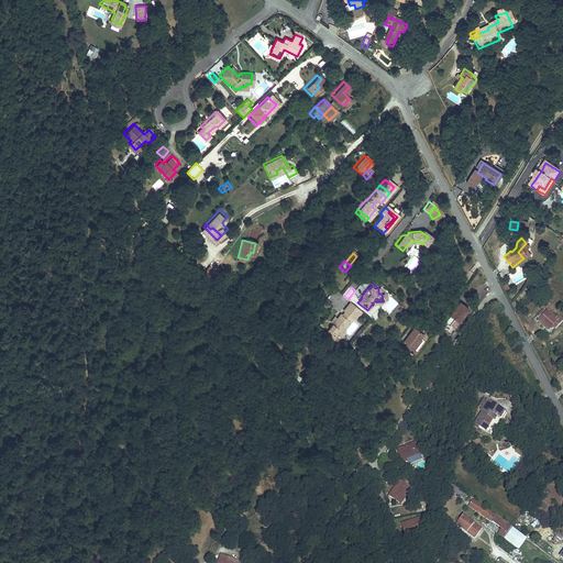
[(457,302),(449,316),(457,321),(465,309),(457,302)]
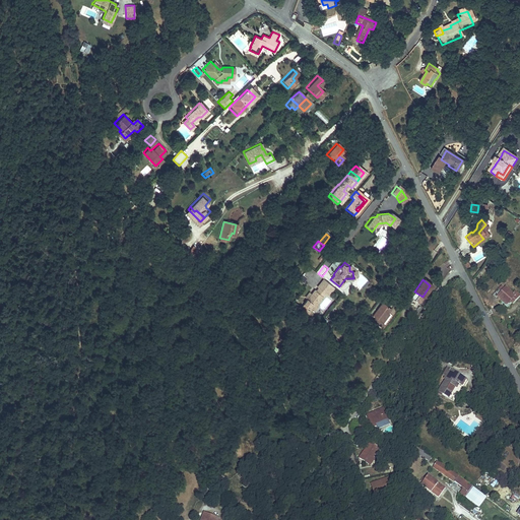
[(318,302),(323,295),(322,294),(324,290),(329,295),(334,288),(323,280),(319,286),(316,289),(315,288),(305,302),(302,307),(308,312),(317,301),(318,302)]
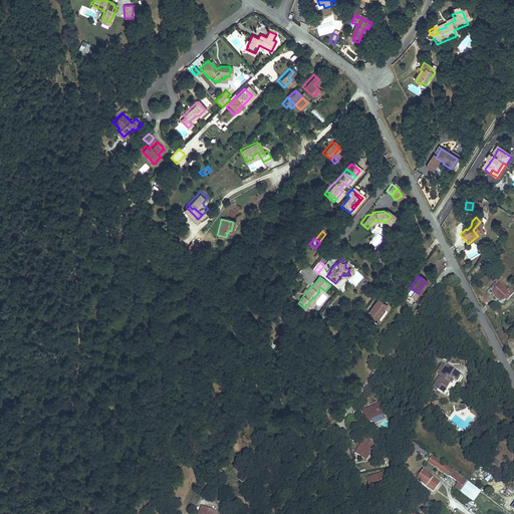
[(333,286),(326,291),(330,296),(337,290),(333,286)]
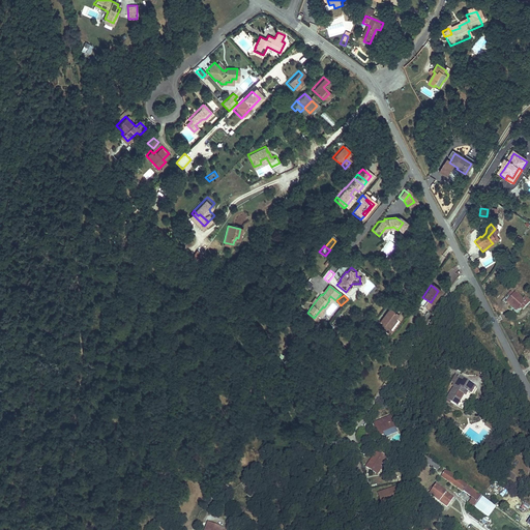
[(506,297),(500,302),(503,305),(505,304),(514,313),(518,310),(519,311),(520,307),(522,310),(527,303),(523,299),(521,301),(512,295),(508,299),(506,297)]
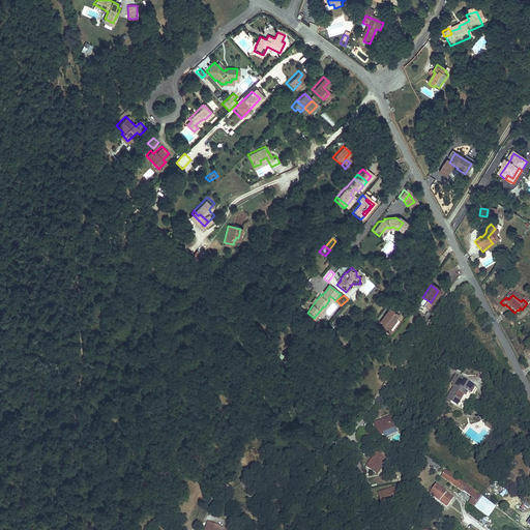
[(388,313),(379,325),(382,327),(380,330),(387,336),(389,332),(388,331),(398,319),(389,313),(388,313)]
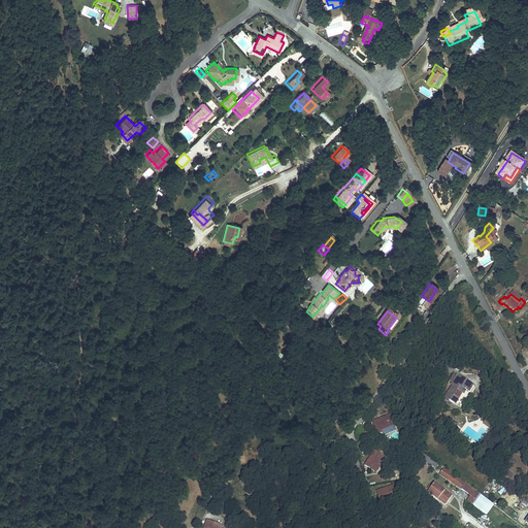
[(443,398),(454,404),(462,390),(466,392),(470,386),(453,374),(449,382),(452,384),(443,398)]
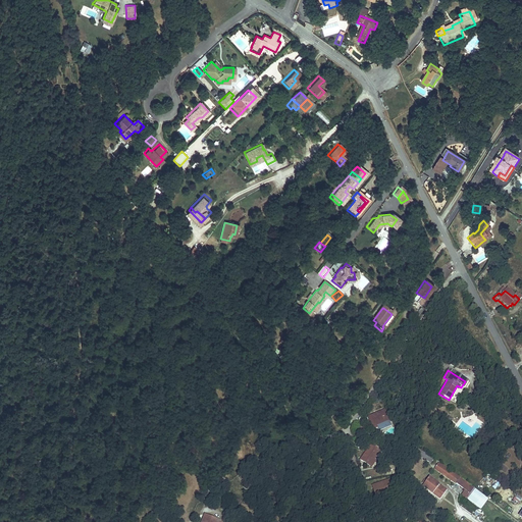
[(384,410),(367,417),(372,429),(377,427),(376,425),(388,420),(384,410)]
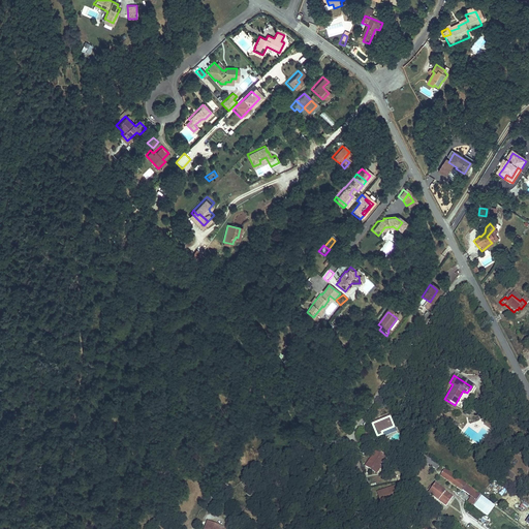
[(375,450),(365,466),(376,473),(379,470),(377,468),(384,458),(375,450)]
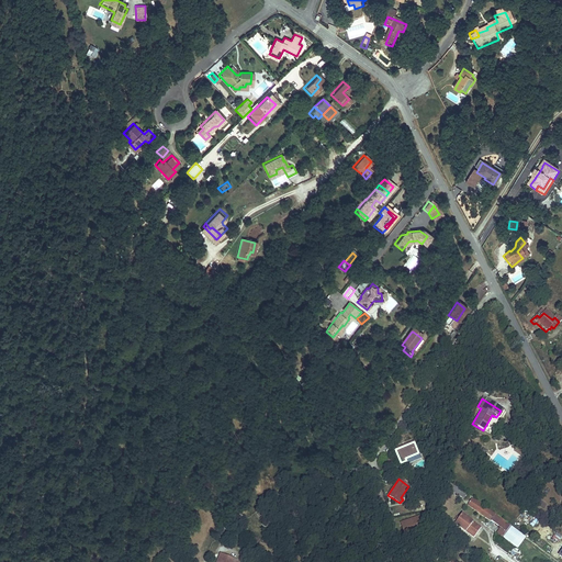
[(446,489),(463,498),(467,495),(449,484),(446,489)]
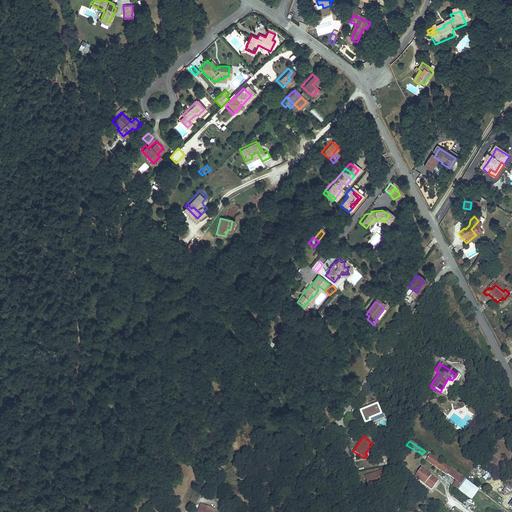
[(430,454),(426,458),(446,473),(450,469),(430,454)]
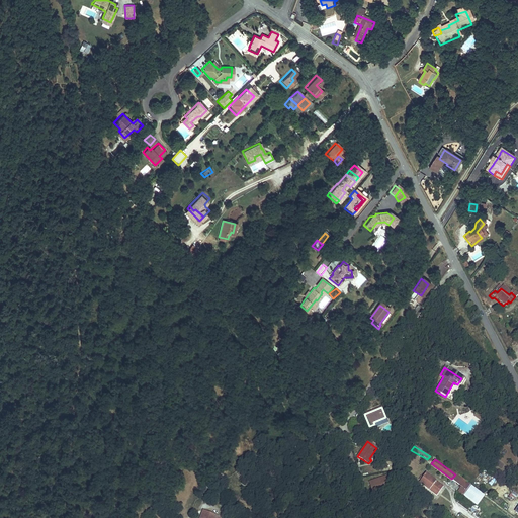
[(451,479),(431,463),(429,466),(449,482),(451,479)]
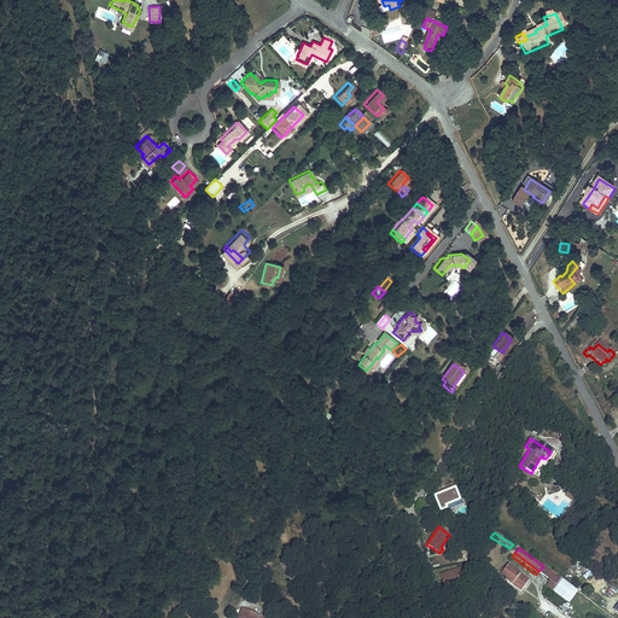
[(307,583),(286,563),(283,566),(291,573),(287,576),(301,589),(307,583)]
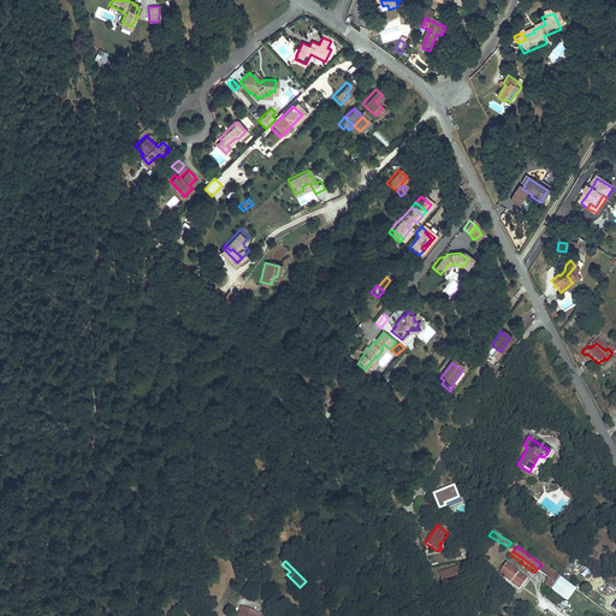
[(537,569),(534,573),(545,581),(540,586),(546,590),(556,575),(542,564),(537,569)]
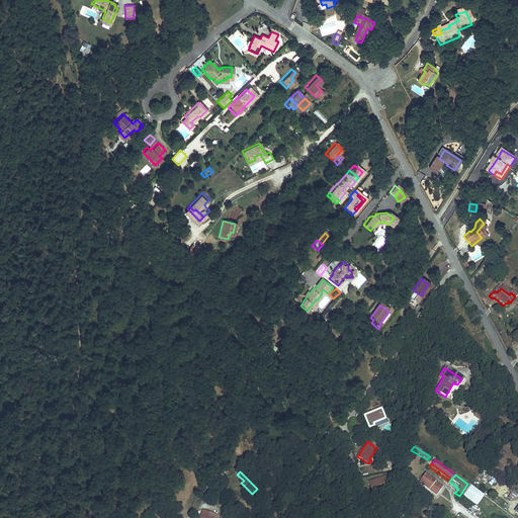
[(386,477),(369,482),(372,495),(378,493),(377,491),(390,488),(386,477)]
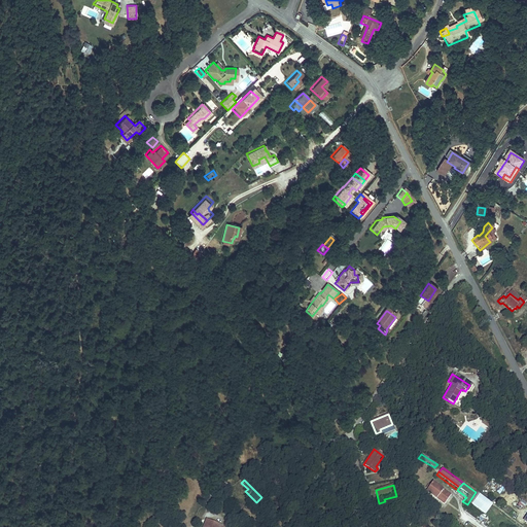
[(432,486),(427,493),(445,505),(451,497),(444,492),(443,494),(432,486)]
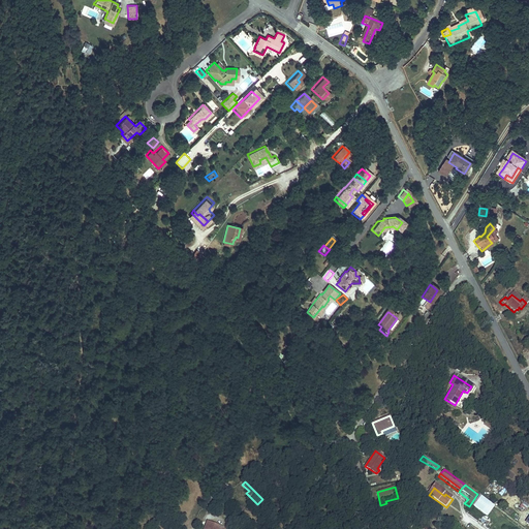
[(519,507),(525,511),(528,505),(523,501),(519,507)]
